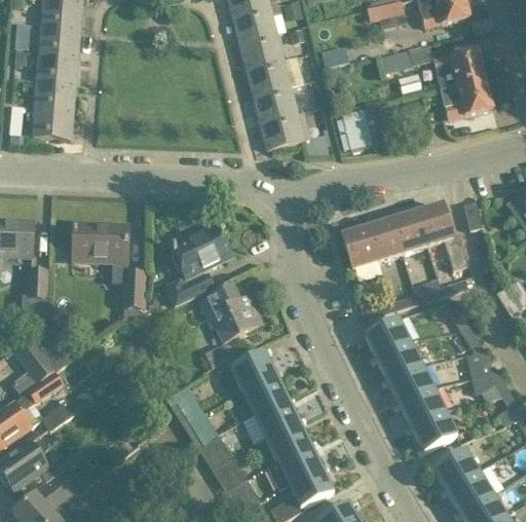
[(43,0),(41,26),(80,29),(82,2),(57,0),(43,0)]
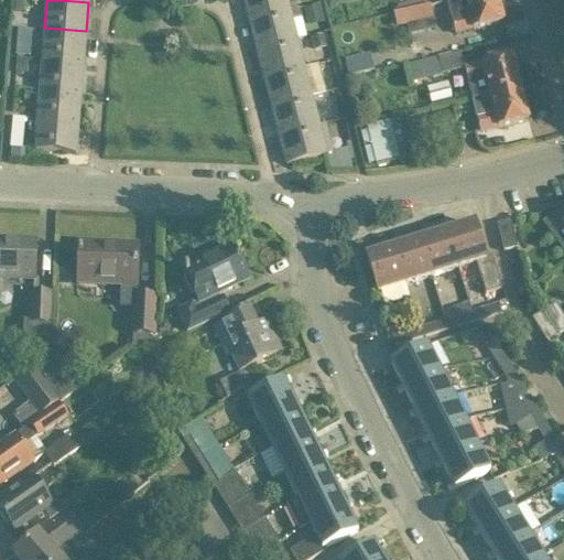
[(243,0),(249,17),(290,7),(288,0),(243,0)]
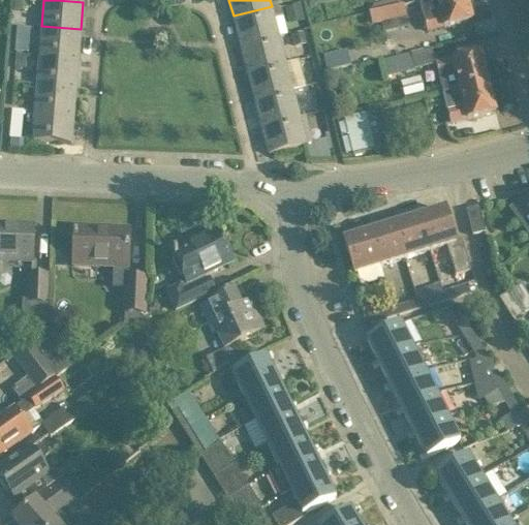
[(419,0),(424,14),(428,29),(452,22),(472,17),(467,0),(419,0)]
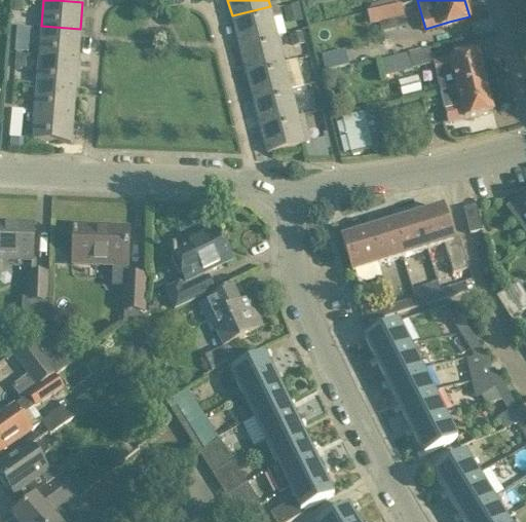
[(298,1),(284,5),(288,22),(302,17),(298,1)]
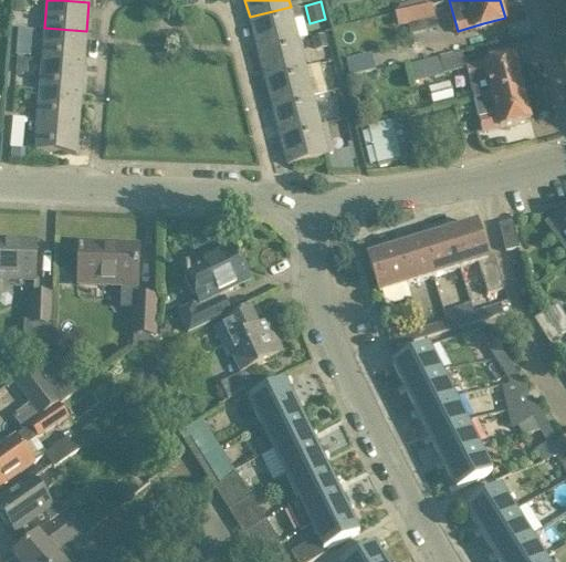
[(416,19),(435,16),(431,3),(425,6),(413,8),(416,19)]
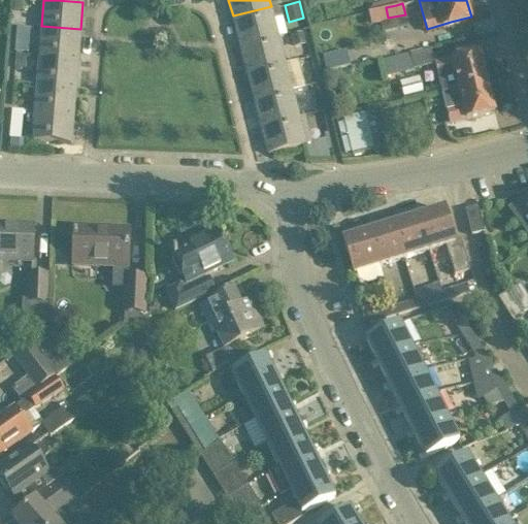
[(233,15),(239,42),(277,33),(273,17),(283,14),(281,5),(271,7),(271,6),(233,15)]
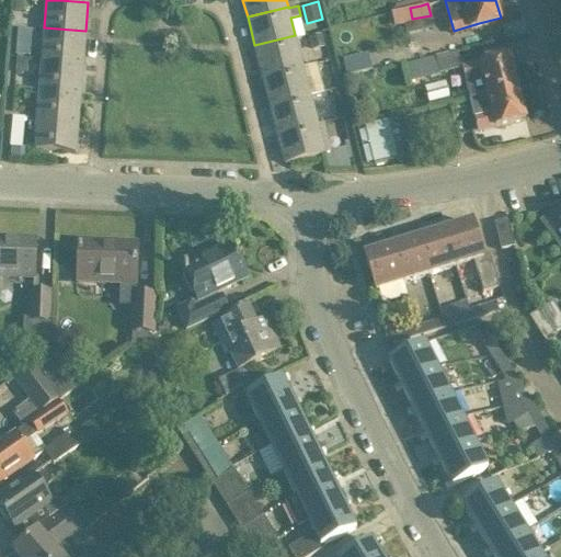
[(19,25),(18,38),(31,38),(32,25),(19,25)]
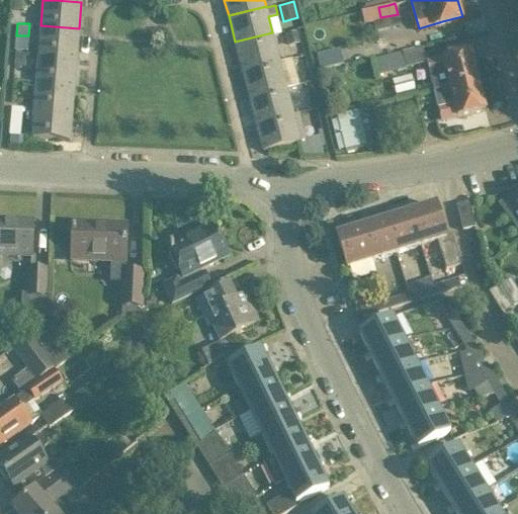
[(40,25),(37,53),(76,56),(79,28),(40,25)]
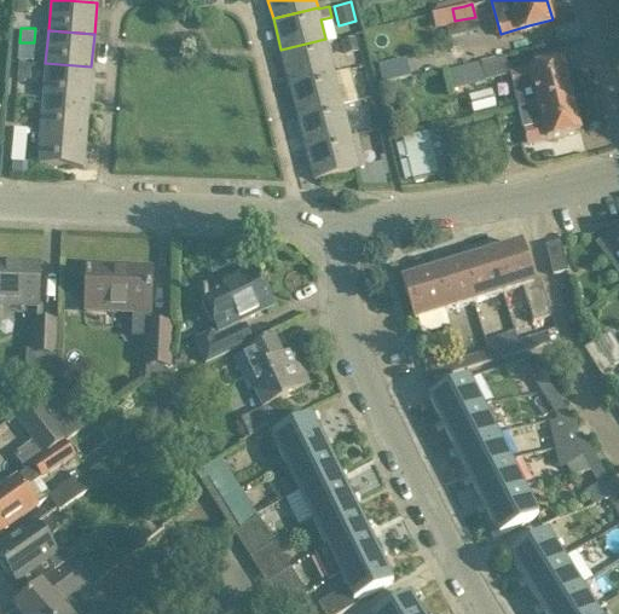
[(341,38),(343,50),(358,45),(356,34),(341,38)]
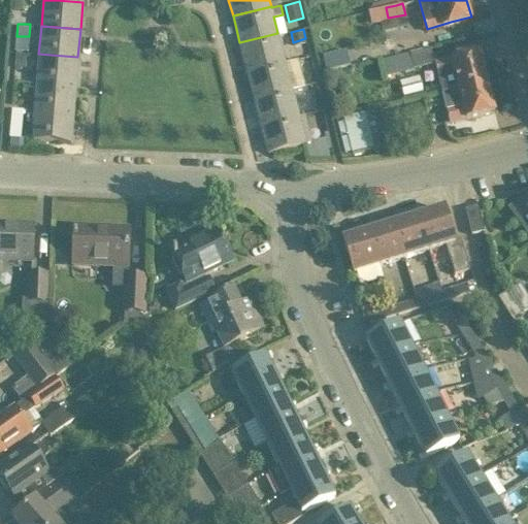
[(239,42),(246,69),(285,60),(277,33),(239,42)]
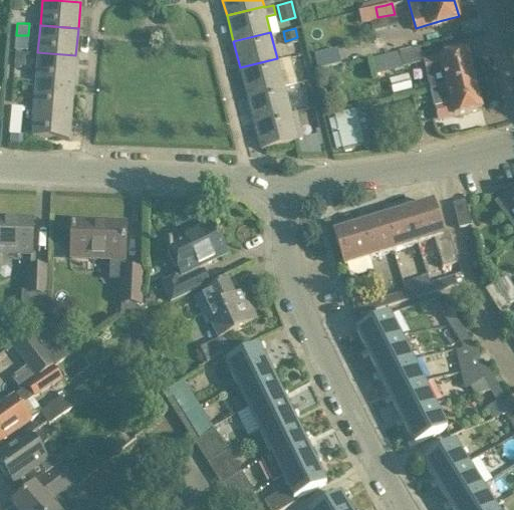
[(337,45),(314,51),(317,66),(341,61),(337,45)]
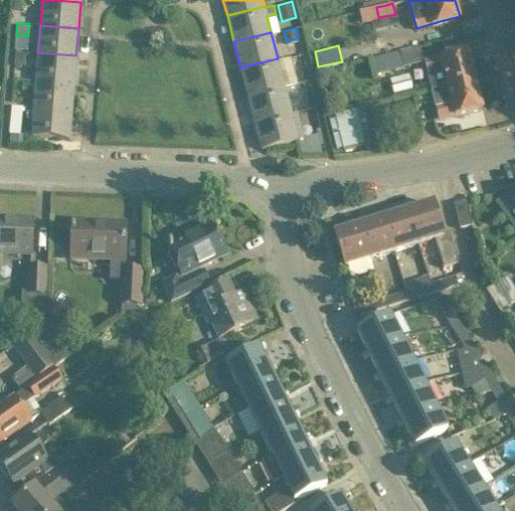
[(432,88),(447,83),(475,76),(468,47),(448,52),(424,58),(427,72),(432,88)]
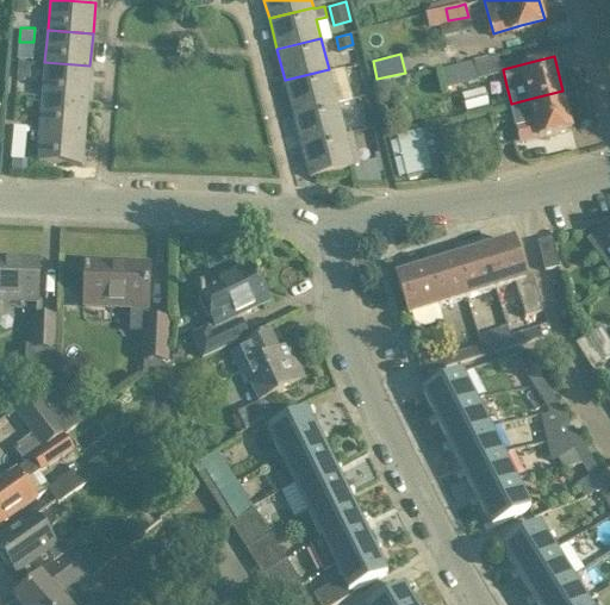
[(471,58),(455,63),(460,82),(475,79),(471,58)]
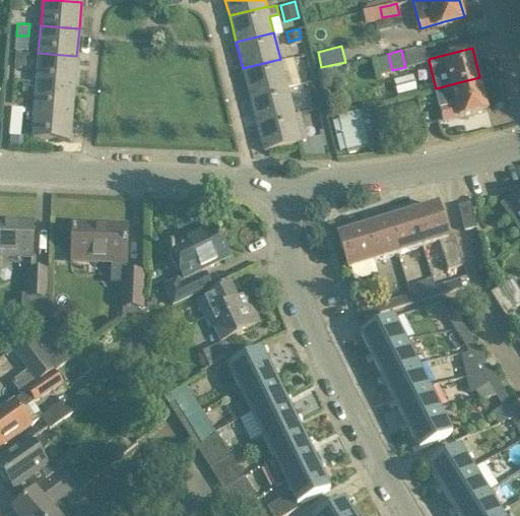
[(38,53),(36,79),(74,82),(76,56),(38,53)]
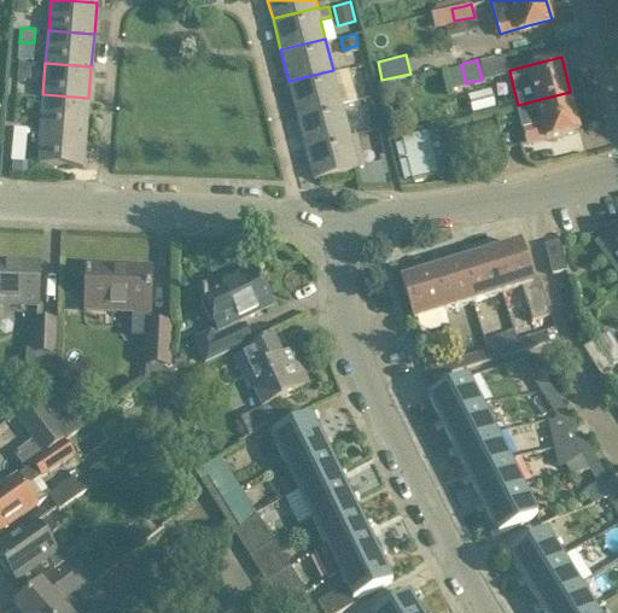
[(18,64),(17,75),(29,76),(30,64),(18,64)]
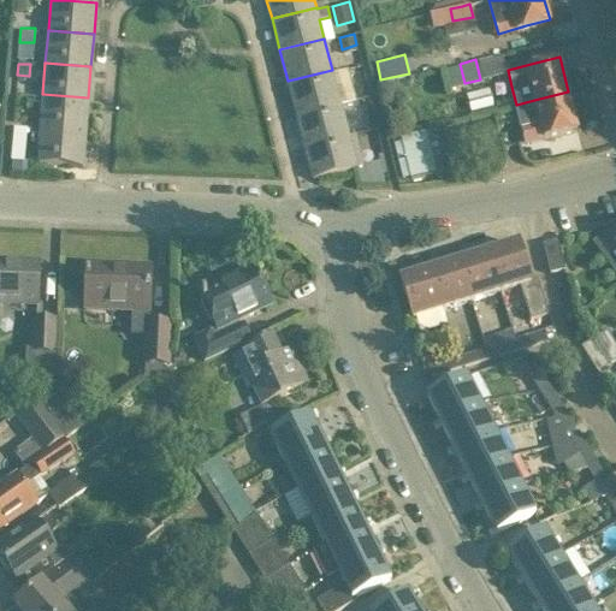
[(288,81),(296,112),(339,101),(332,70),(288,81)]
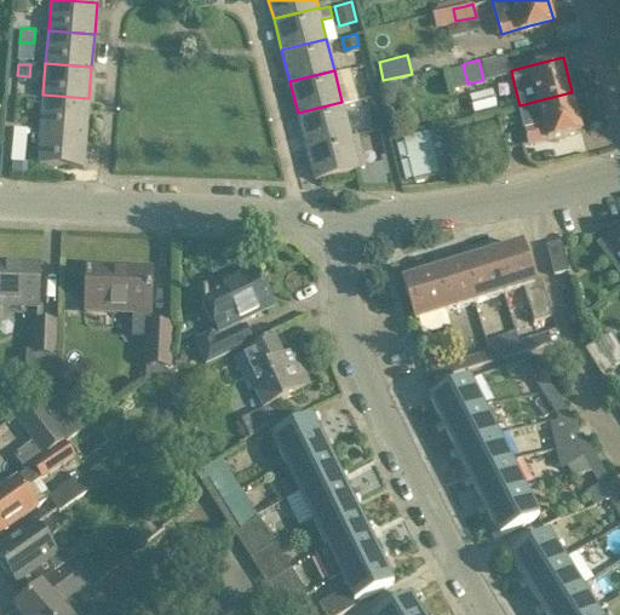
[(572,92),(538,101),(543,120),(524,125),(528,139),(547,134),(547,136),(580,127),(572,92)]
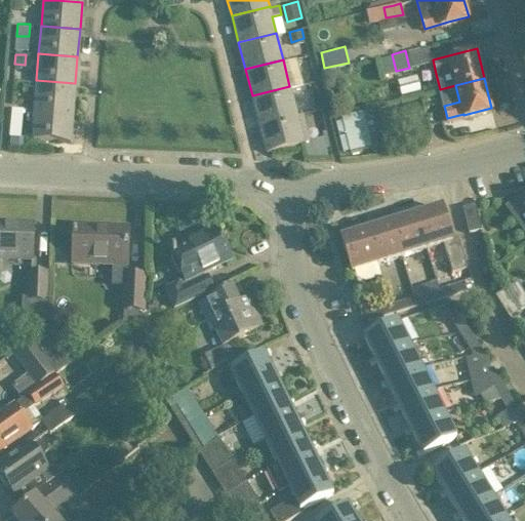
[(36,80),(34,108),(73,111),(75,83),(36,80)]
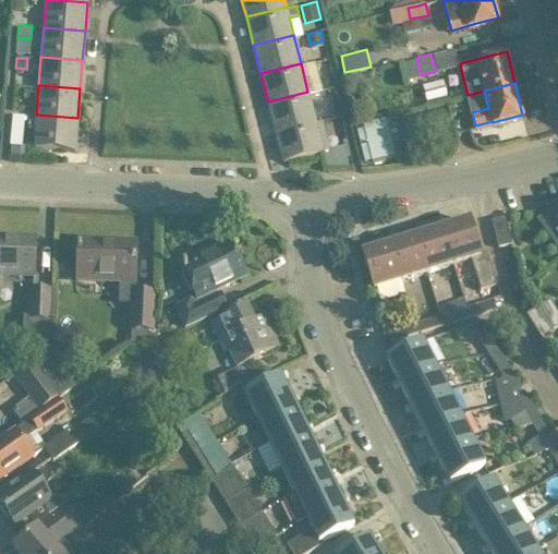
[(268,101),(275,130),(315,120),(307,92),(268,101)]
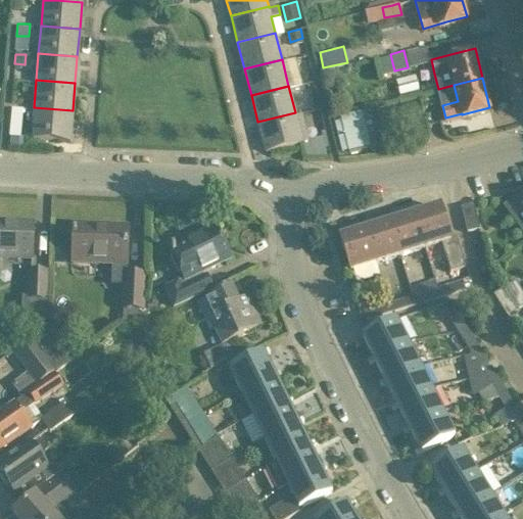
[(12,105),(11,116),(19,118),(20,106),(12,105)]
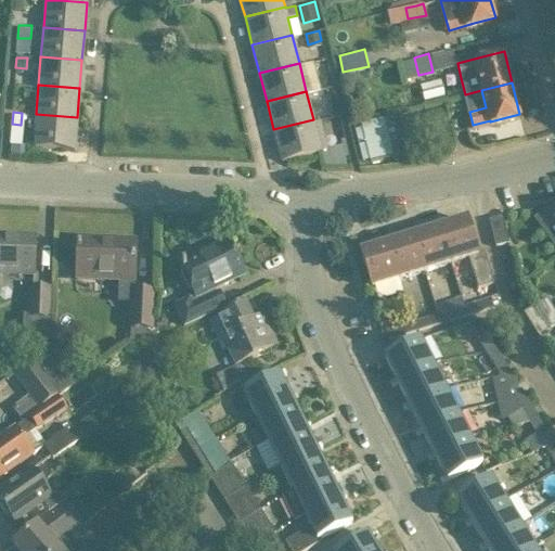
[(77,117),(36,114),(34,143),(75,146),(77,117)]
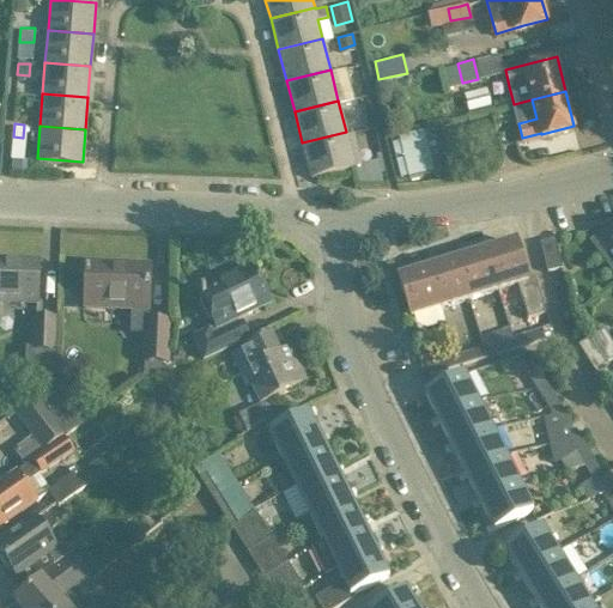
[(399,134),(408,175),(435,169),(425,127),(399,134)]
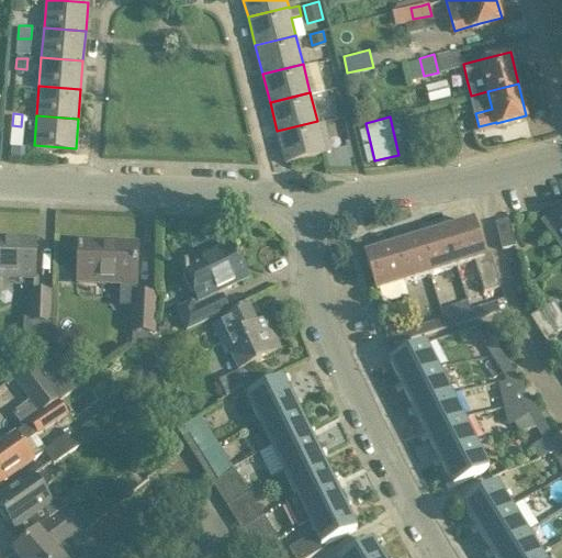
[(284,160),(325,151),(317,121),(277,131),(284,160)]
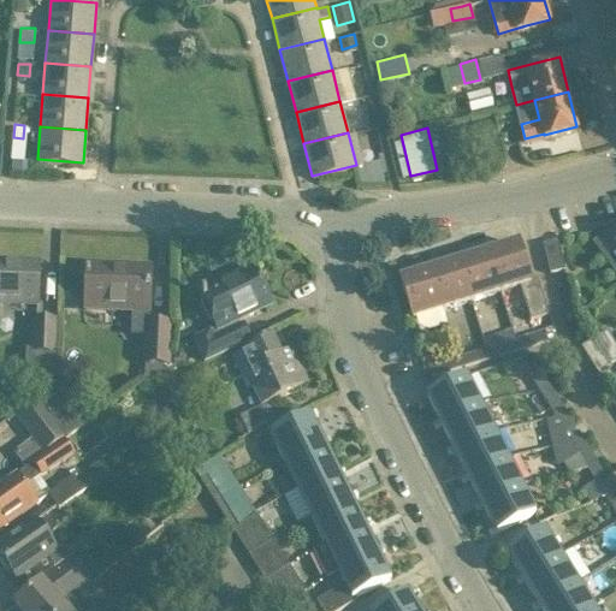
[(497,142),(487,143),(491,161),(501,159),(497,142)]
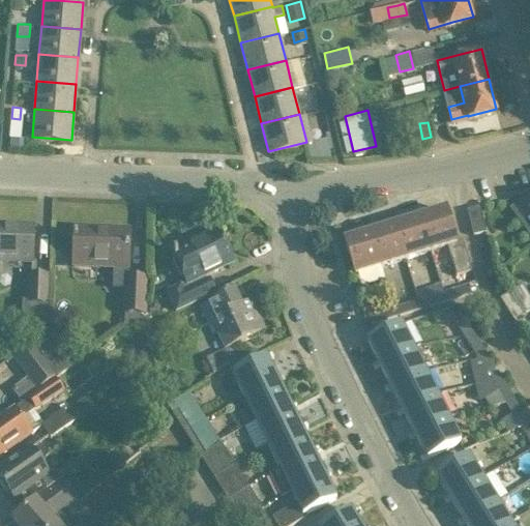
[(10,135),(10,144),(25,146),(26,137),(10,135)]
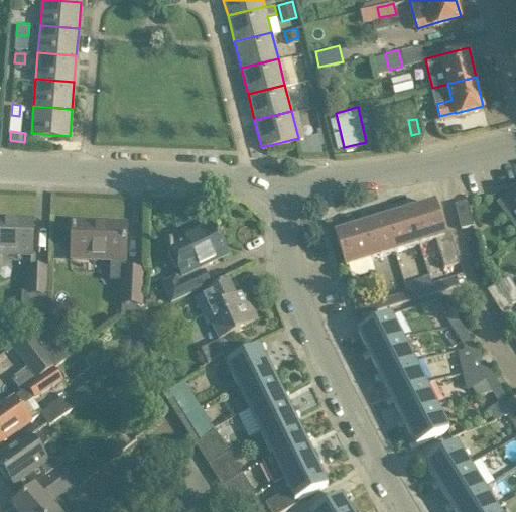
[(298,138),(301,151),(323,151),(317,133),(298,138)]
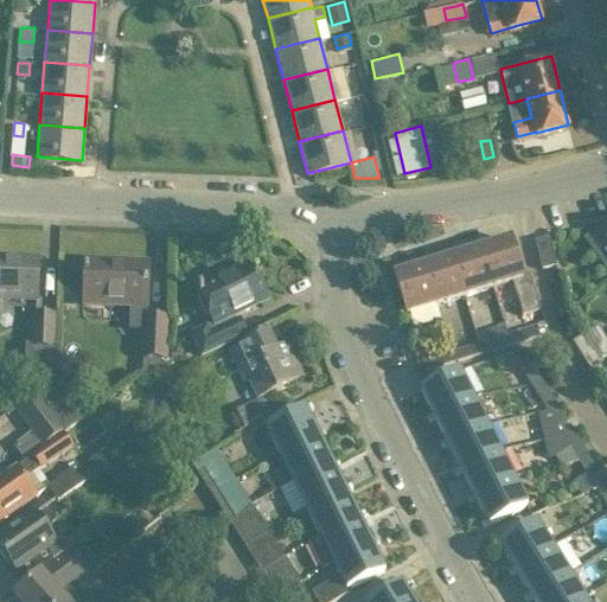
[(606,262),(606,264),(606,266),(606,221),(593,231),(602,243),(606,239),(606,262)]
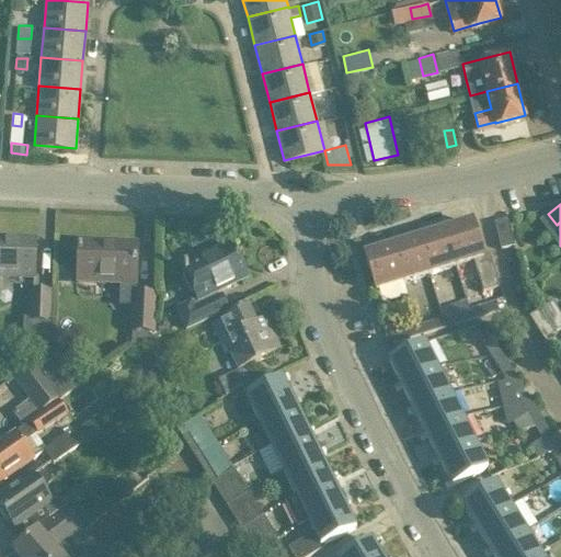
[(164,214),(164,226),(176,226),(176,214),(164,214)]
